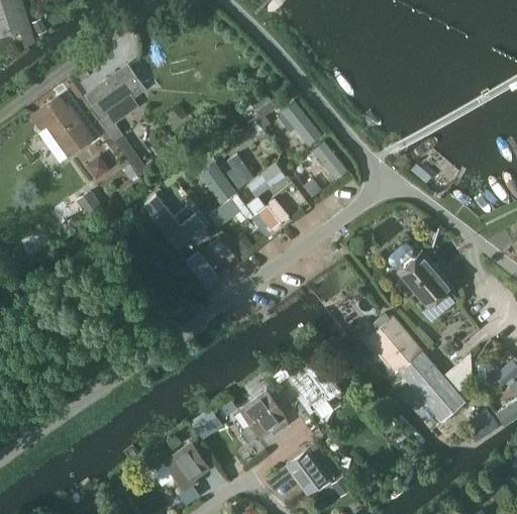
[(20,0),(0,0),(0,37),(19,32),(23,47),(34,44),(20,0)]
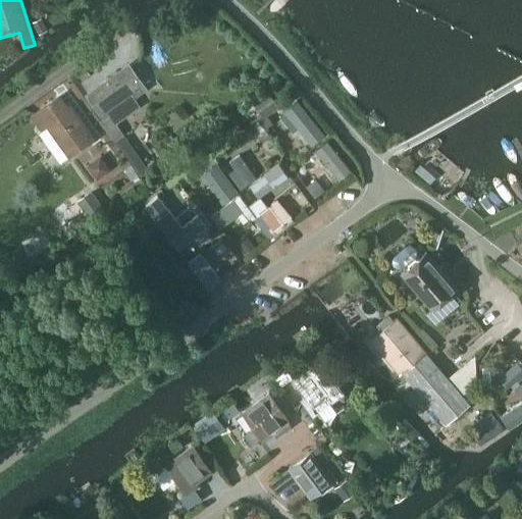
[(47,32),(41,20),(34,24),(39,36),(47,32)]
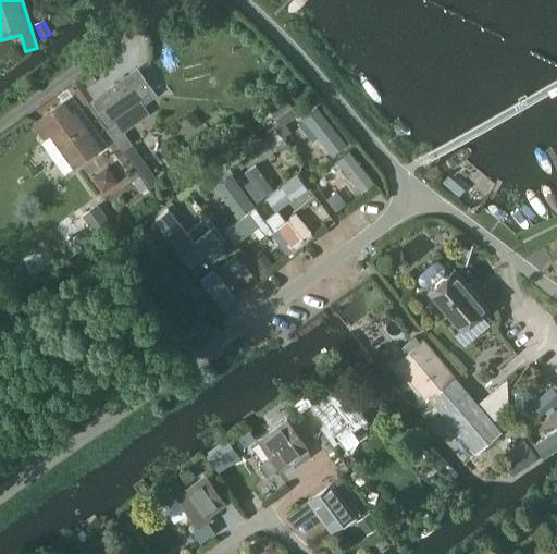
[(138,72),(91,106),(109,131),(108,132),(123,154),(133,147),(124,134),(150,117),(144,108),(157,99),(138,72)]
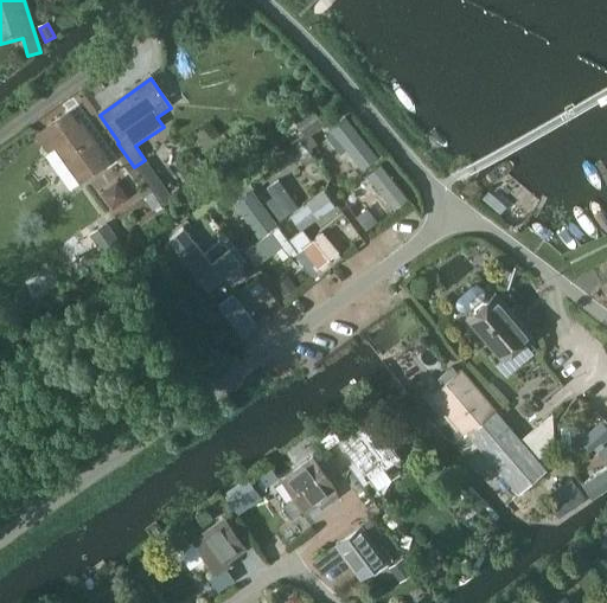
[(78,129),(68,114),(38,135),(50,153),(55,148),(81,185),(109,165),(82,126),(78,129)]
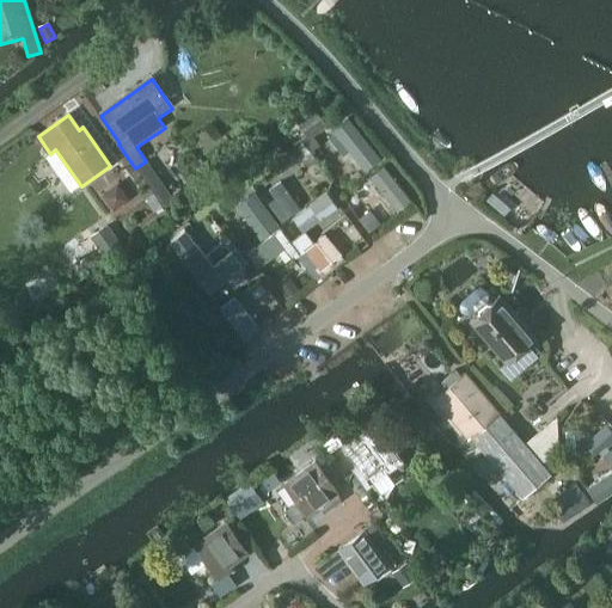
[(363,172),(375,164),(352,133),(340,142),(363,172)]
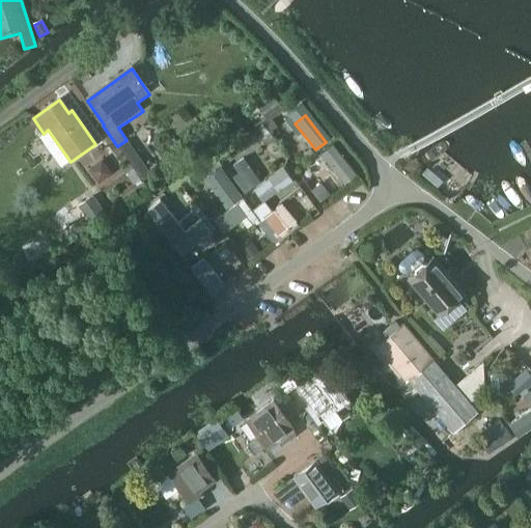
[(342,184),(352,176),(331,151),(322,159),(342,184)]
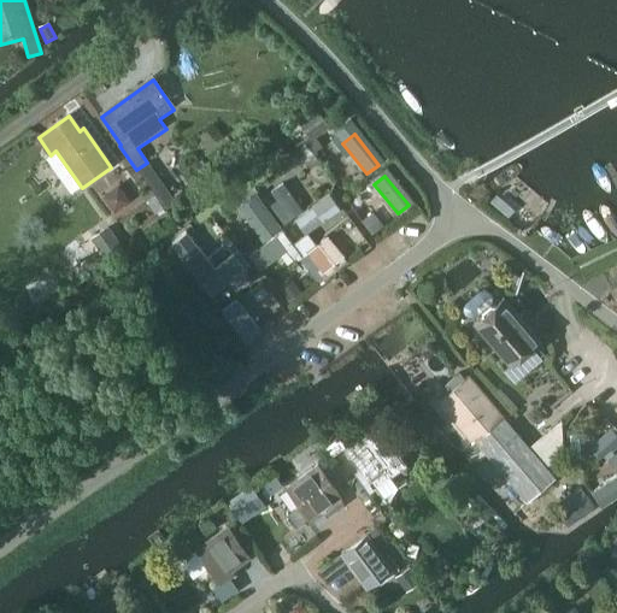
[(291,222),(303,213),(283,186),(271,194),(291,222)]
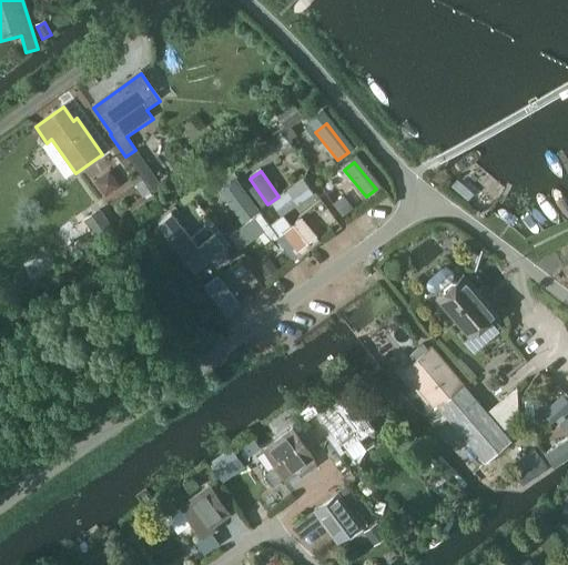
[(235,180),(217,192),(241,224),(259,212),(235,180)]
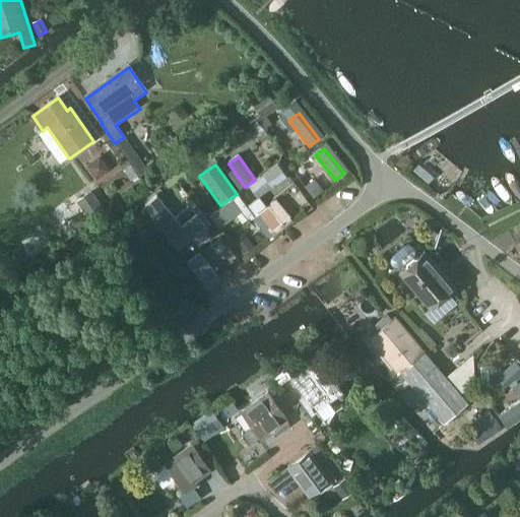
[(278,168),(249,188),(257,199),(286,179),(278,168)]
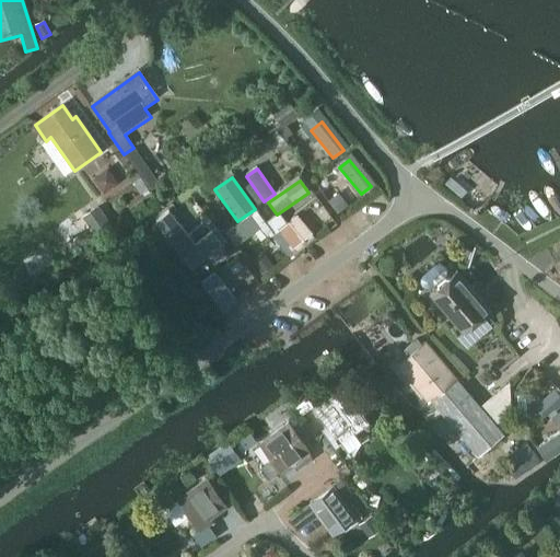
[(314,198),(307,209),(324,220),(330,209),(314,198)]
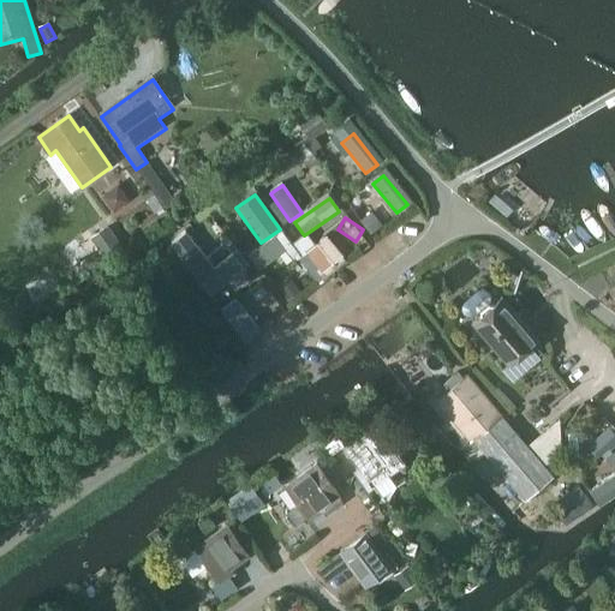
[(118,245),(107,228),(91,239),(102,256),(118,245)]
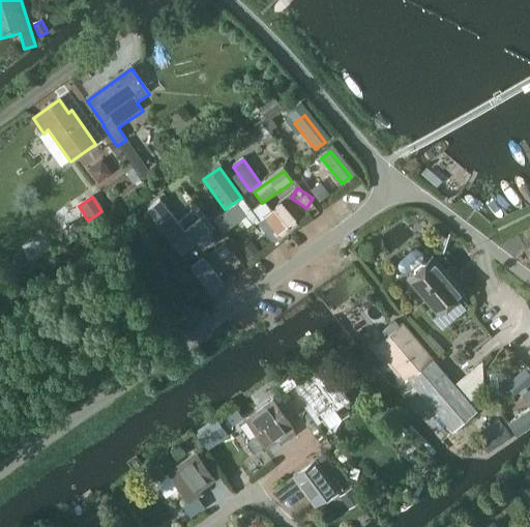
[(234,207),(214,223),(224,234),(242,220),(247,225),(255,218),(241,201),(234,207)]
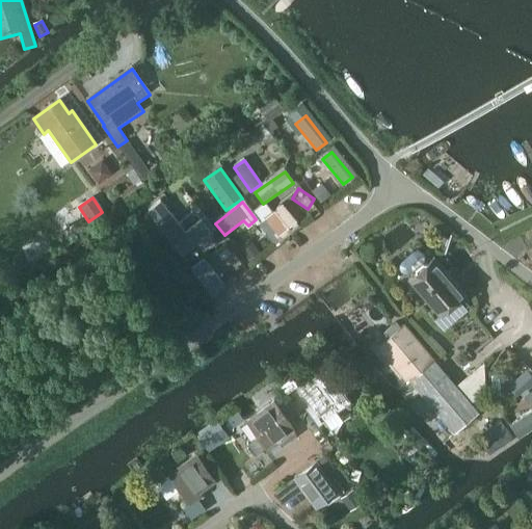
[(160,203),(148,213),(150,215),(171,243),(185,234),(163,206),(160,203)]
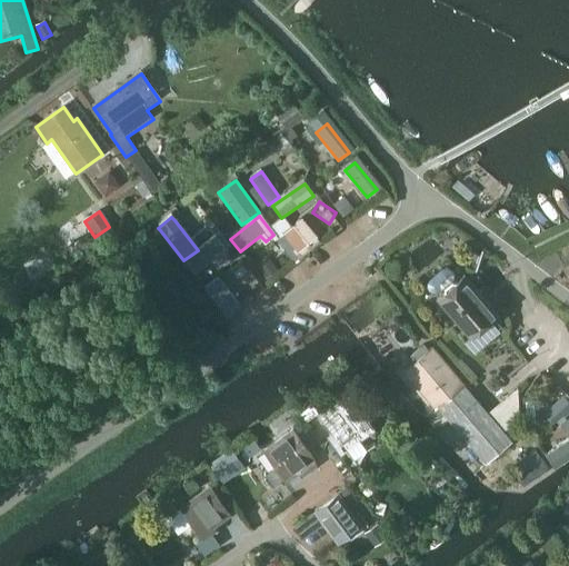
[(301,219),(282,235),(293,248),(290,251),(298,261),(320,242),(301,219)]
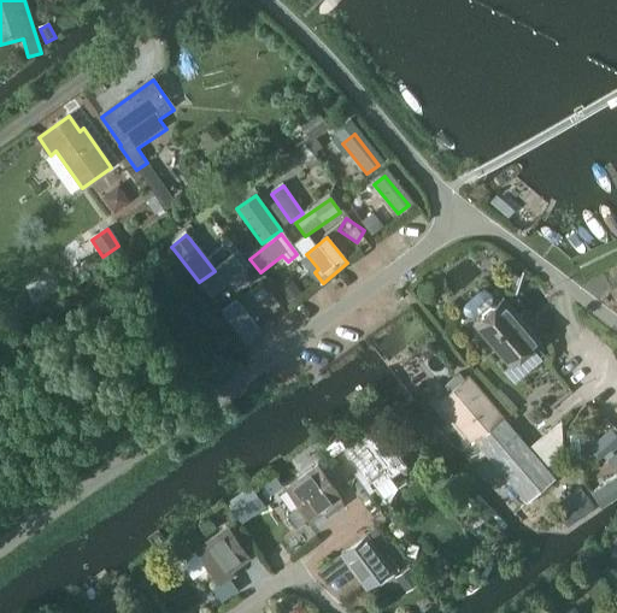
[(234,257),(200,283),(211,298),(245,271),(234,257)]
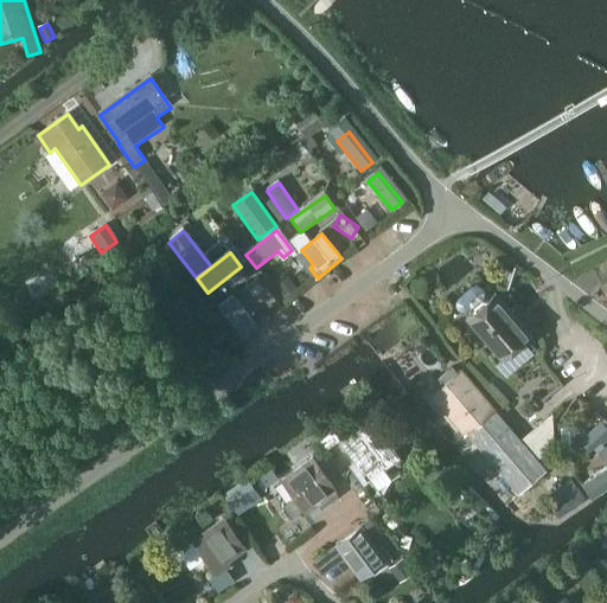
[(273,287),(282,299),(300,284),(292,273),(273,287)]
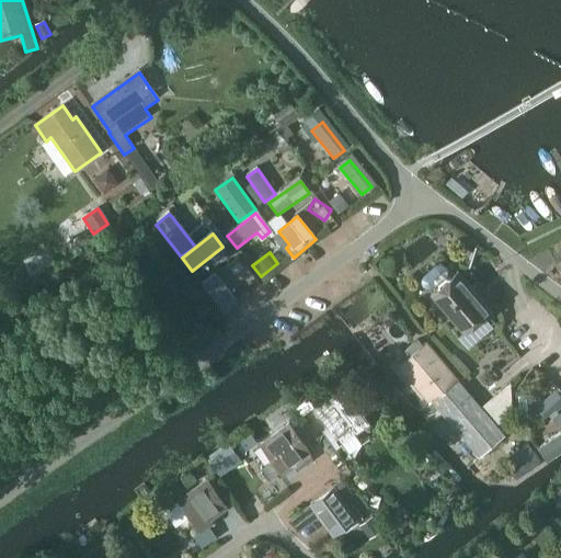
[(445,266),(442,264),(438,264),(435,265),(423,275),(421,279),(421,283),(423,286),(426,288),(430,288),(433,286),(445,276),(447,273),(447,270),(445,266)]
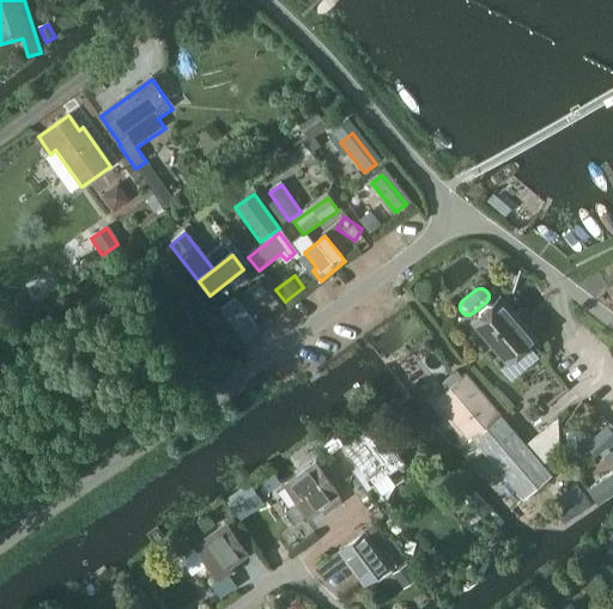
[(487,346),(517,320),(499,299),(469,324),(487,346)]
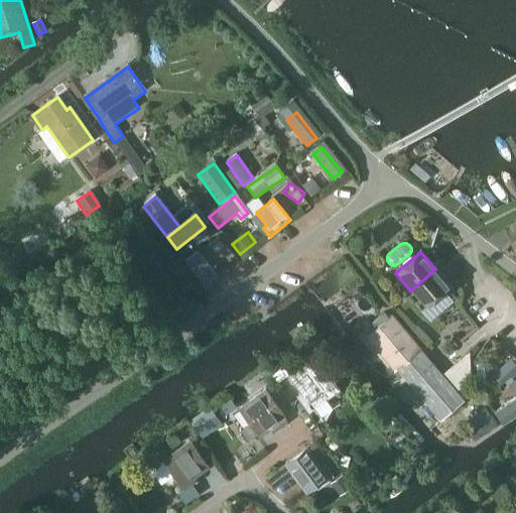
[(196,258),(186,265),(203,287),(212,280),(196,258)]
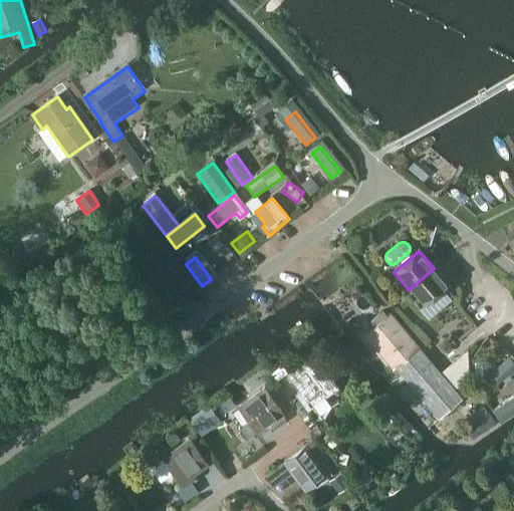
[(434,268),(409,290),(425,307),(450,286),(434,268)]
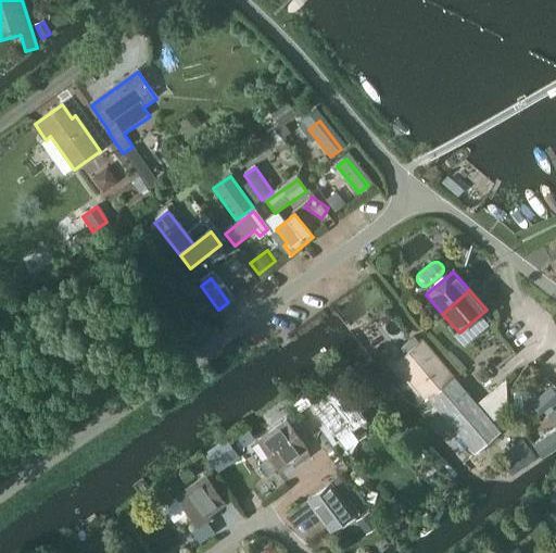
[(425,340),(394,365),(425,403),(428,401),(475,454),(502,434),(493,423),(478,404),(454,378),(425,340)]
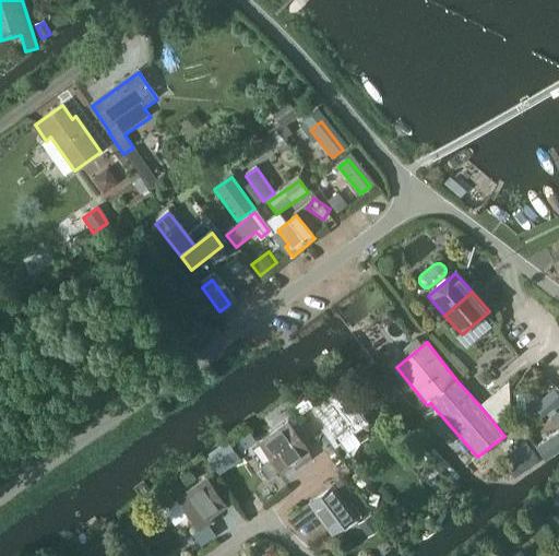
[(558,390),(558,389),(539,404),(556,425),(558,422),(558,390)]
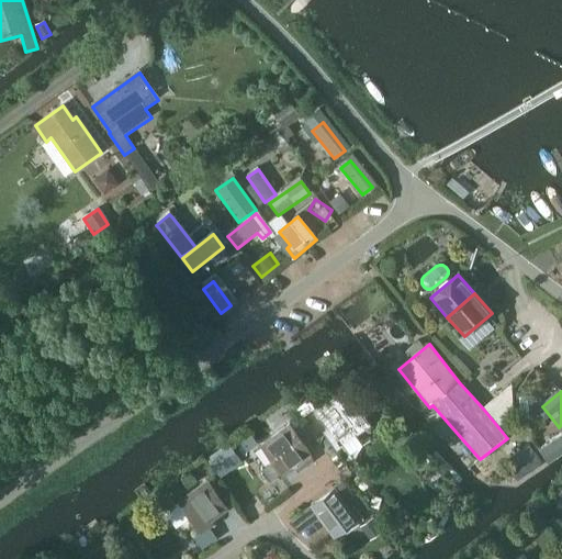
[(332,432),(327,434),(337,449),(343,445),(339,440),(364,422),(346,395),(319,414),(332,432)]
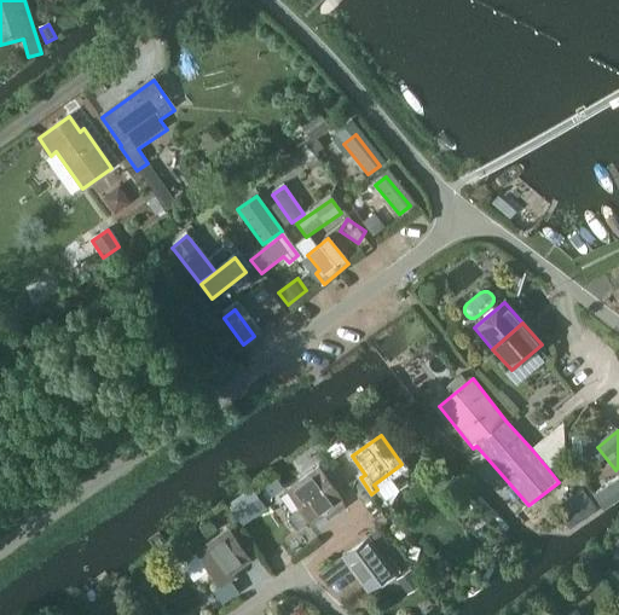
[(308,529),(325,517),(343,504),(341,500),(341,499),(319,470),(289,491),(310,520),(305,523),(308,529)]
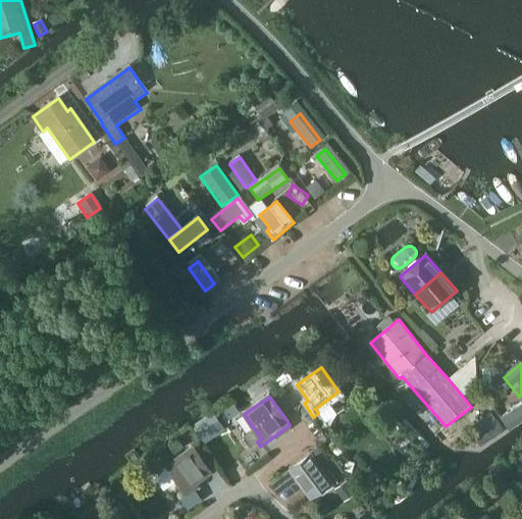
[(521,405),(501,420),(508,429),(521,419),(521,405)]
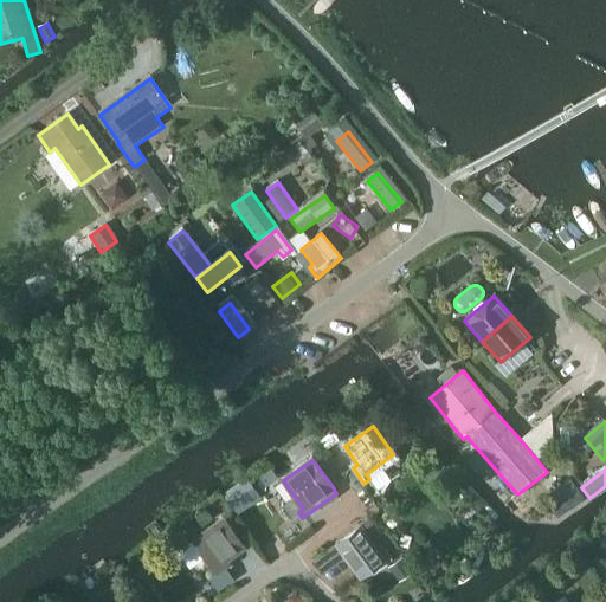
[(238,516),(253,505),(239,485),(224,496),(238,516)]
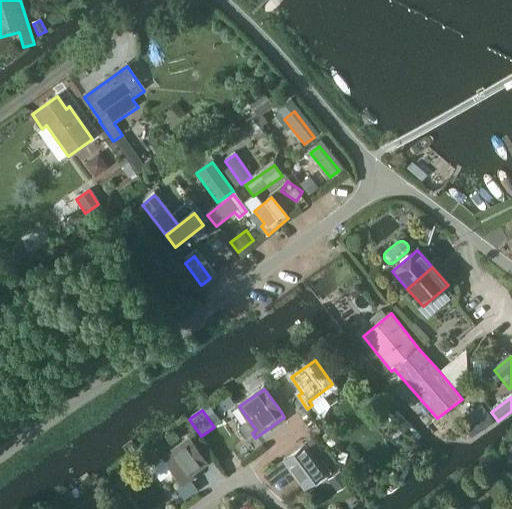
[(472,439),(495,423),(488,414),(465,430),(472,439)]
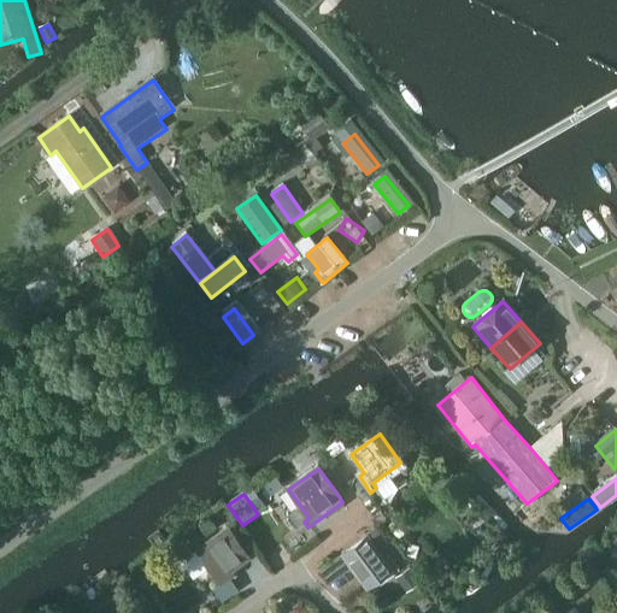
[(227,529),(197,550),(210,569),(221,584),(212,590),(222,602),(238,591),(229,579),(233,576),(230,572),(248,559),(227,529)]
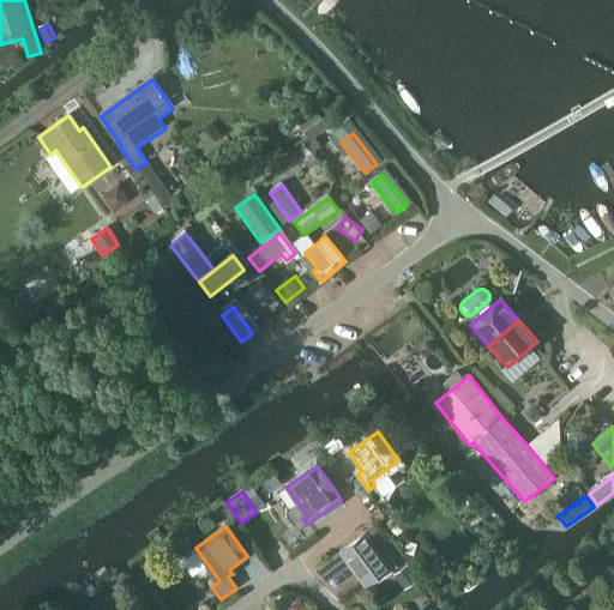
[(374,549),(366,536),(339,554),(363,589),(389,571),(392,574),(397,571),(379,545),(374,549)]
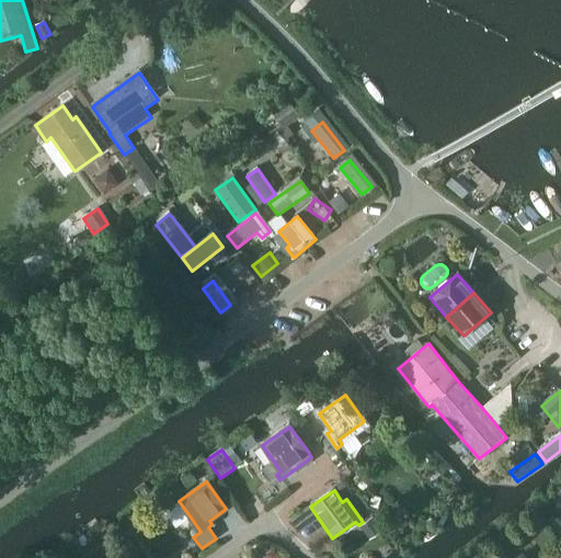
[(380,527),(374,517),(365,524),(371,534),(380,527)]
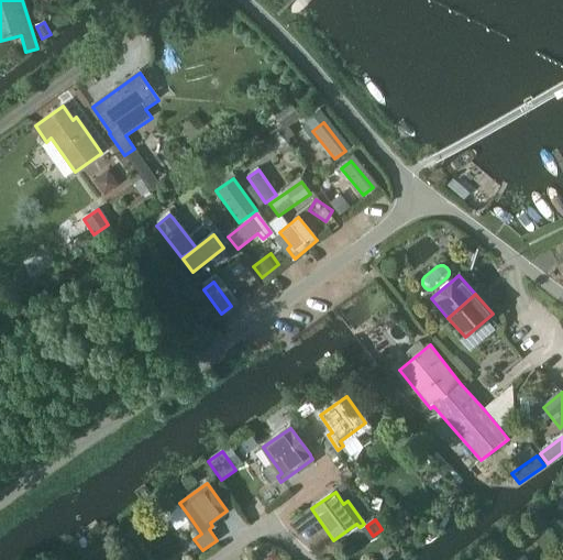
[(273,559),(263,546),(252,553),(256,559),(273,559)]
